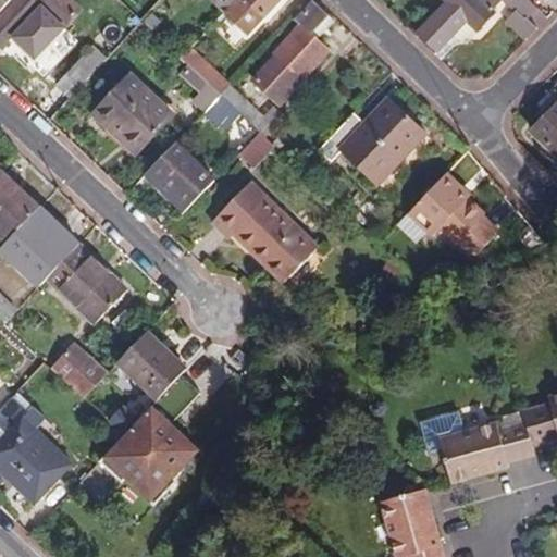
[(0,0),(0,12),(11,0),(0,0)]
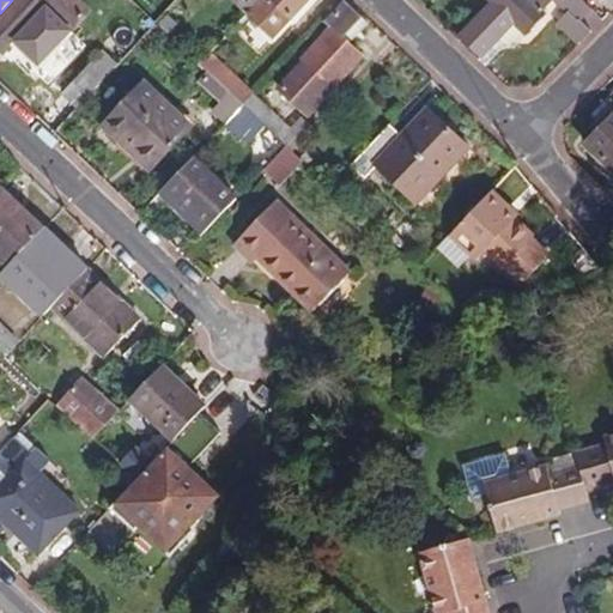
[(17,0),(0,18),(0,49),(5,54),(40,17),(47,8),(71,31),(90,12),(77,0),(17,0)]
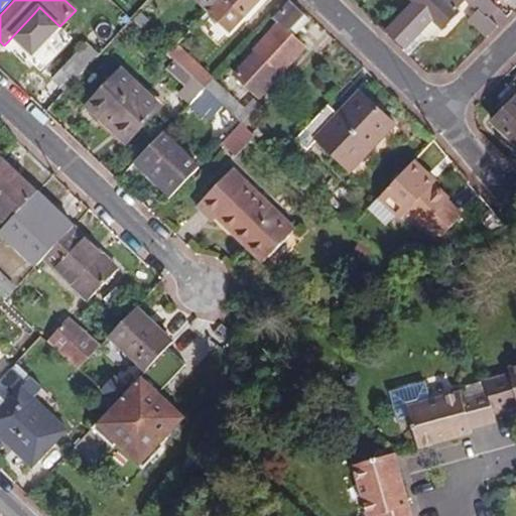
[(197,0),(209,11),(219,0),(197,0)]
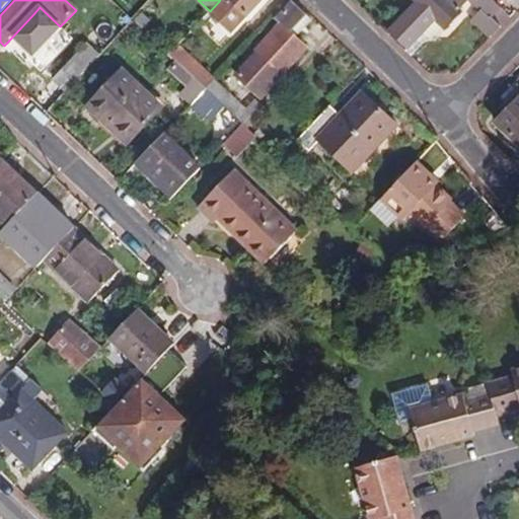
[(231,31),(261,0),(220,0),(210,11),(231,31)]
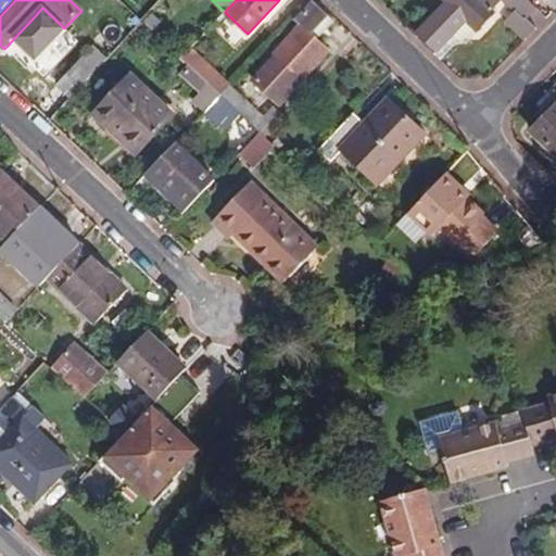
[(311,36),(328,16),(312,0),(292,21),(298,26),(272,55),(274,58),(252,80),(279,105),(328,51),(311,36)]
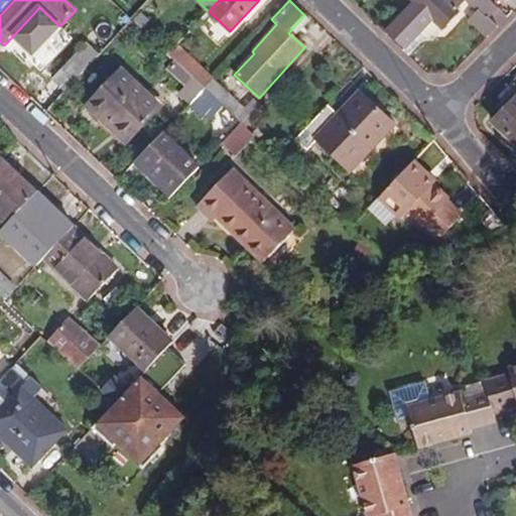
[(489,18),(499,8),(489,0),(415,0),(413,3),(387,31),(404,48),(432,18),(441,27),(458,11),(456,9),(464,0),(467,0),(478,10),(469,19),(488,36),(498,25),(489,18)]
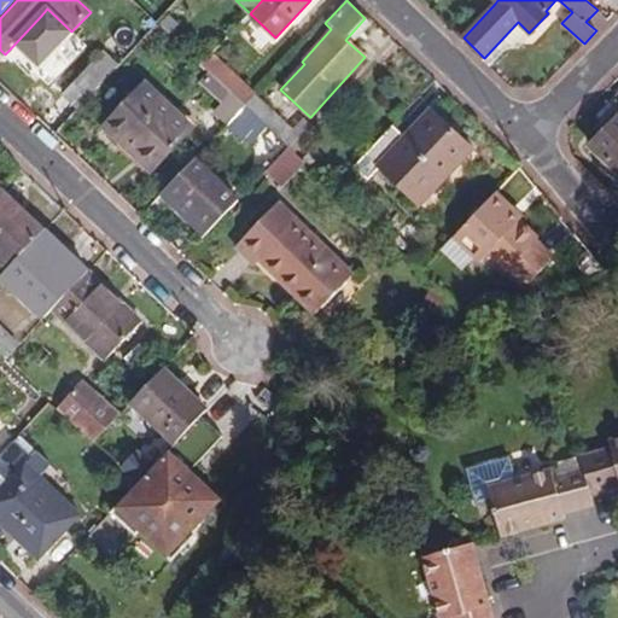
[(71,31),(47,9),(40,17),(64,41),(71,31)]
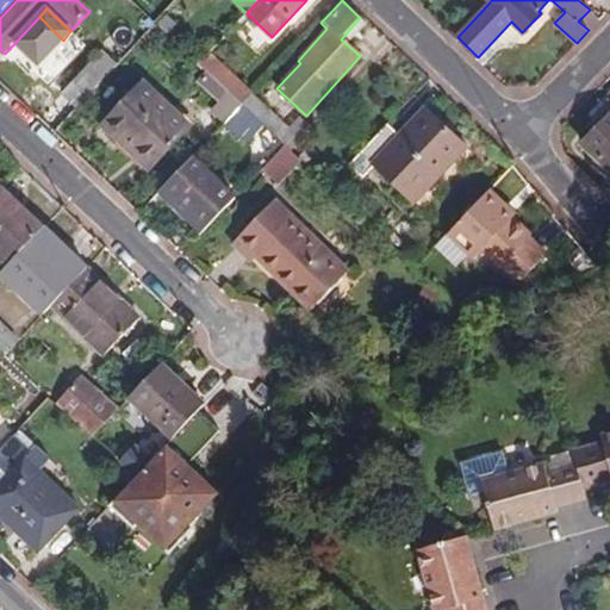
[(522,32),(511,22),(478,57),(484,62),(504,41),(515,41),(522,32)]
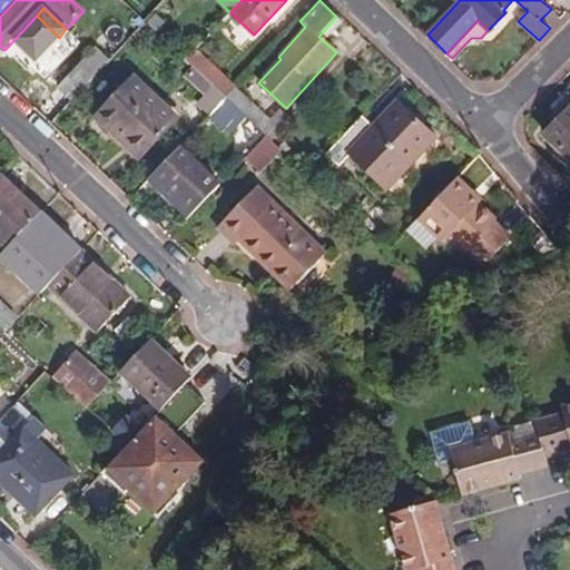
[(57,88),(70,100),(108,60),(95,48),(57,88)]
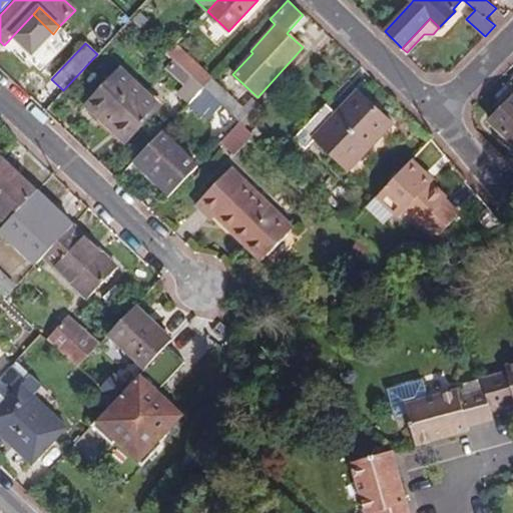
[(166,54),(191,77),(198,69),(174,46),(166,54)]
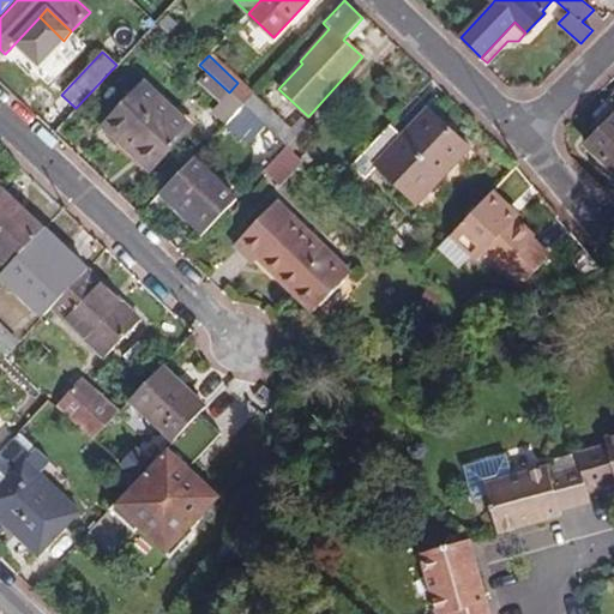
[(154,167),(192,127),(144,82),(102,127),(119,144),(124,138),(152,166),(154,167)]
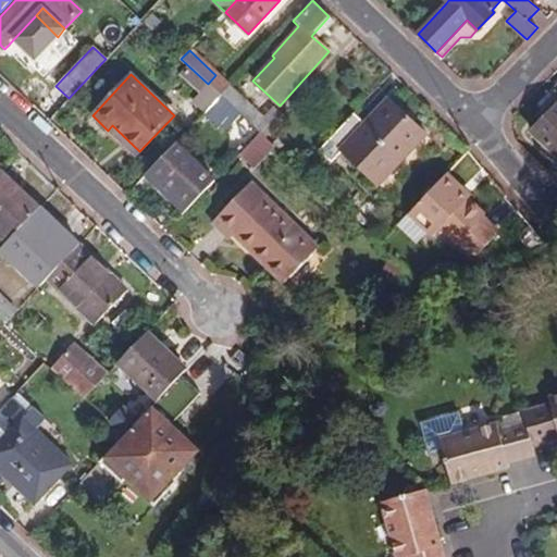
[(215,75),(208,84),(221,97),(230,88),(215,75)]
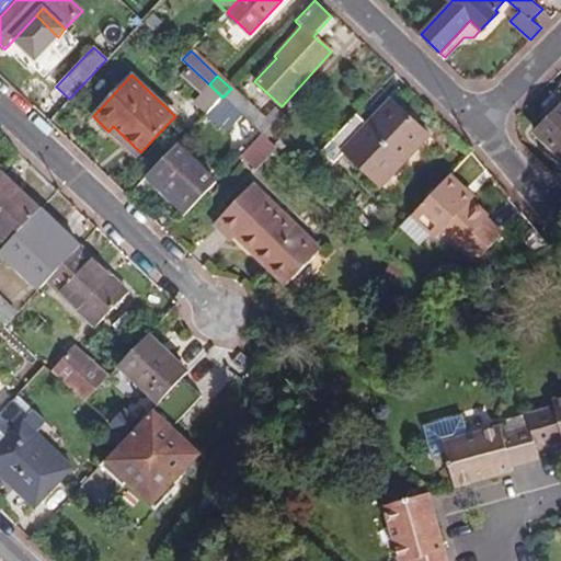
[(222,98),(209,84),(192,102),(206,115),(222,98)]
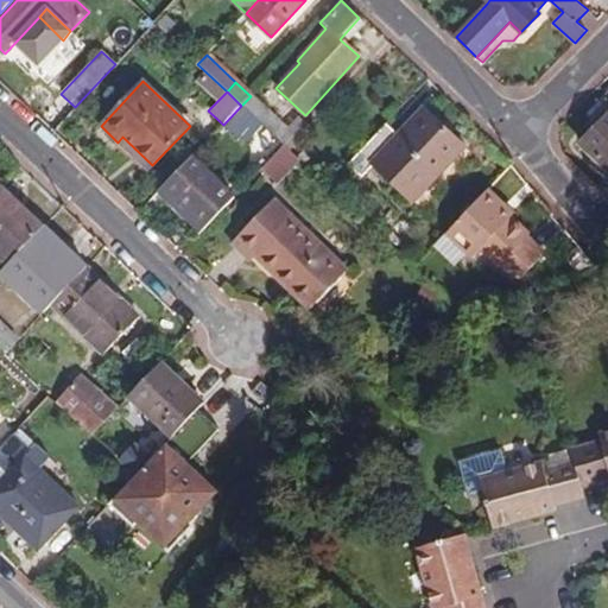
[(252,94),(251,96),(241,106),(277,140),(289,127),(252,94)]
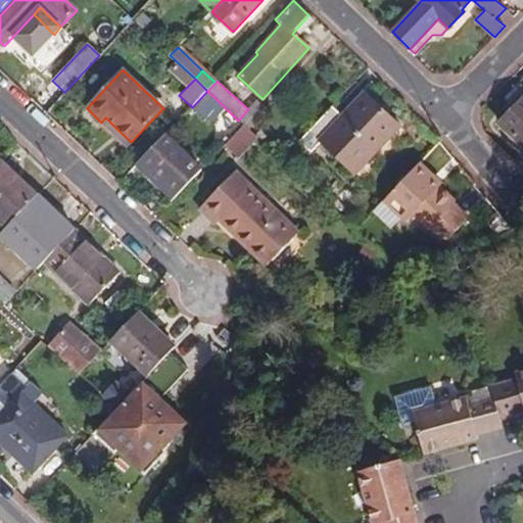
[(207,91),(192,107),(229,142),(244,126),(238,121),(207,91)]
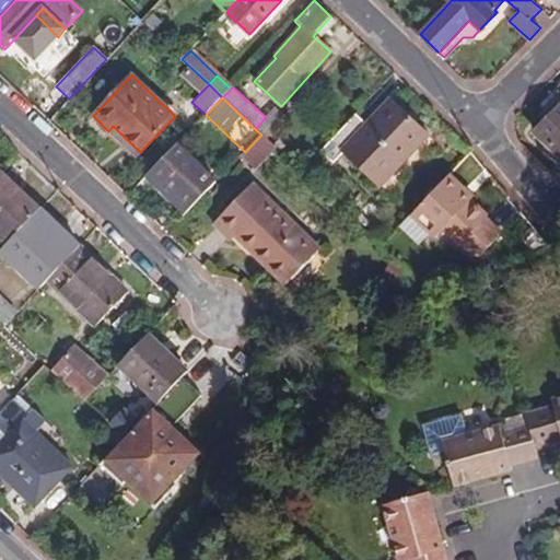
[(357,114),(319,151),(331,163),(343,151),(380,186),(427,136),(391,101),(368,125),(357,114)]
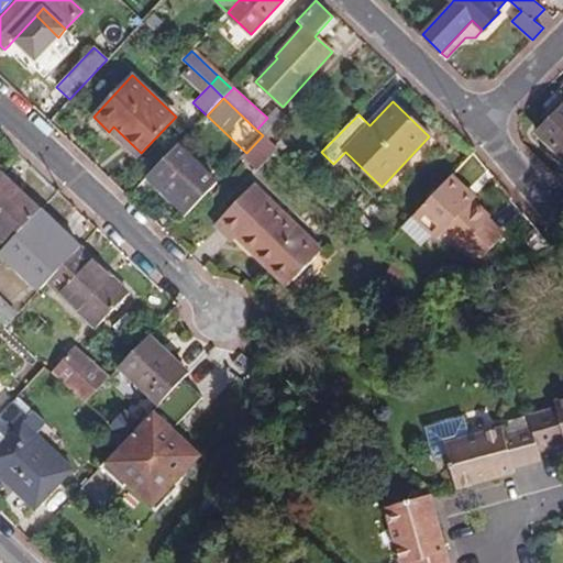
[(267,118),(256,130),(263,135),(267,141),(288,119),(276,108),(267,118)]
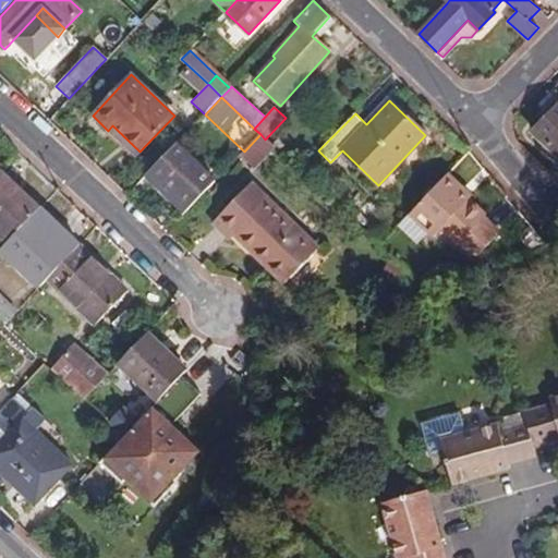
[(557,107),(533,133),(547,147),(548,153),(555,159),(557,159),(557,107)]
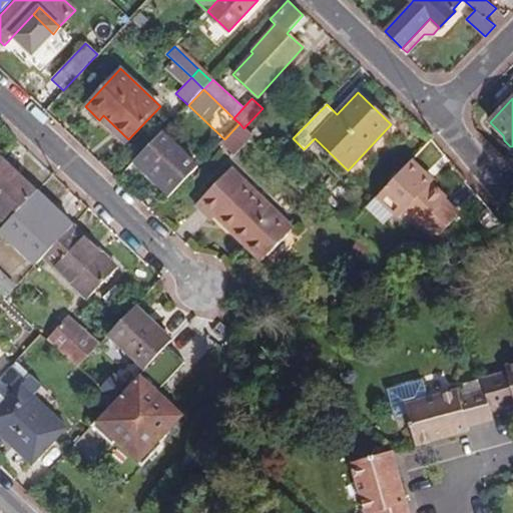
[(190,116),(184,111),(175,120),(181,126),(190,116)]
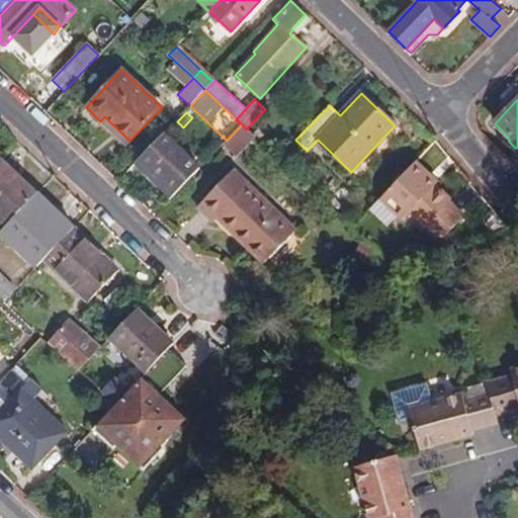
[(246,130),(242,124),(227,141),(223,145),(237,158),(256,139),(246,130)]
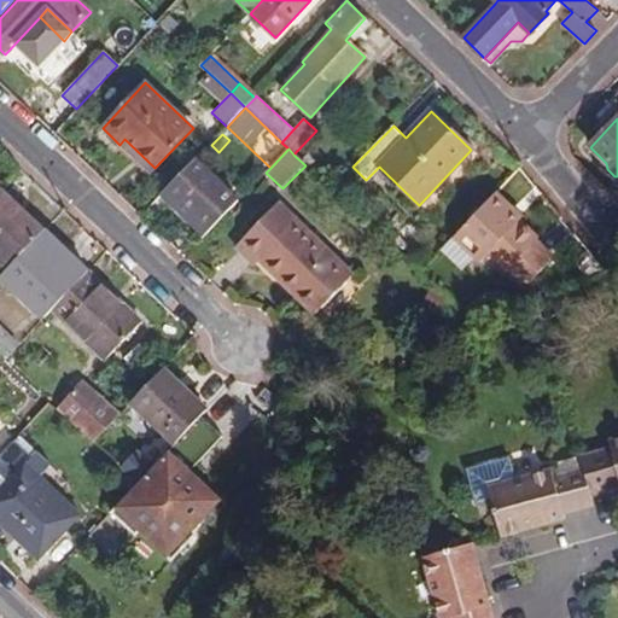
[(239,200),(196,158),(162,194),(205,237),(239,200)]
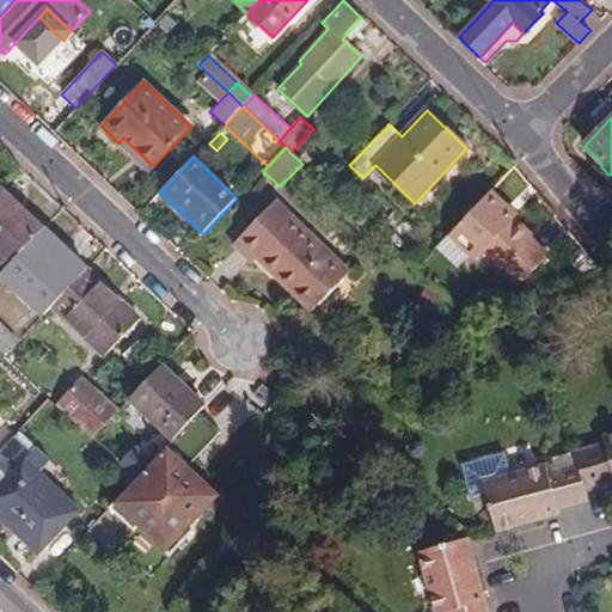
[(0,259),(8,268),(40,234),(41,233),(12,206),(17,201),(1,187),(0,188),(0,259)]
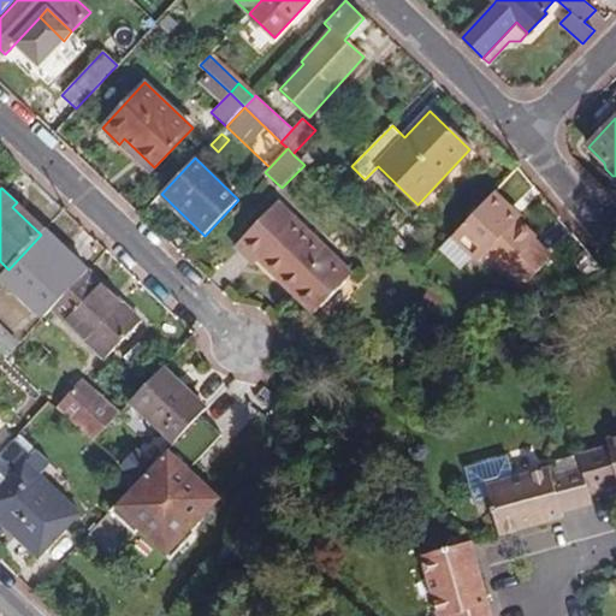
[(495,193),(452,238),(479,262),(486,254),(505,272),(509,270),(526,285),(552,258),(535,241),(538,238),(519,220),(521,218),(495,193)]
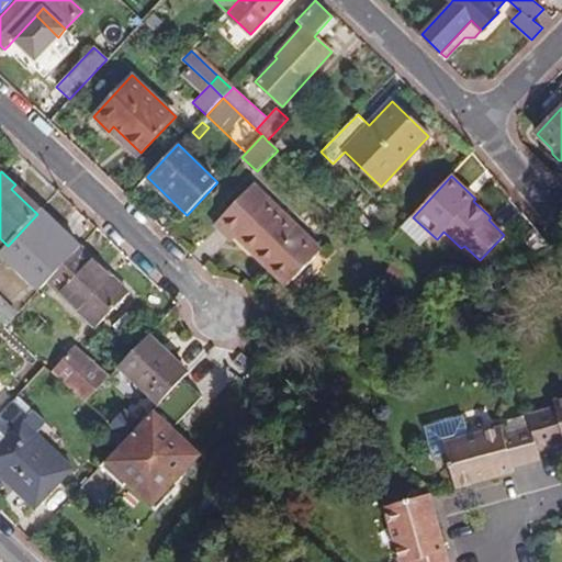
[(285,287),(322,250),(253,183),(213,225),(232,242),(235,238),(285,287)]
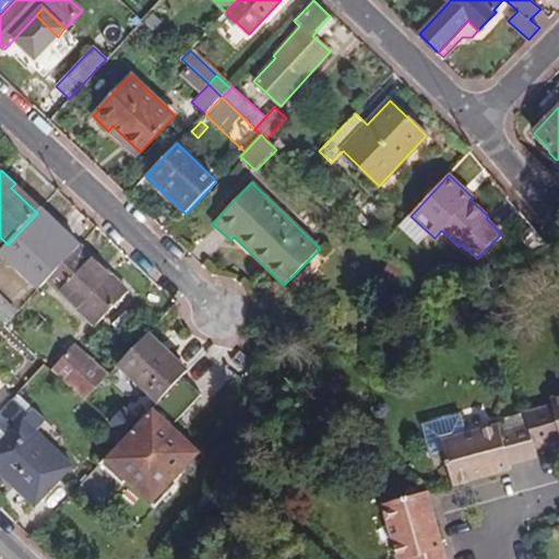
[(37,213),(42,207),(15,183),(11,188),(37,213)]
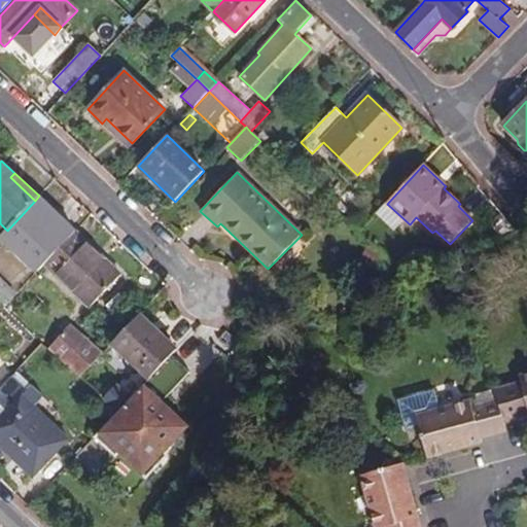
[(39,196),(35,201),(34,202),(71,237),(76,231),(39,196)]
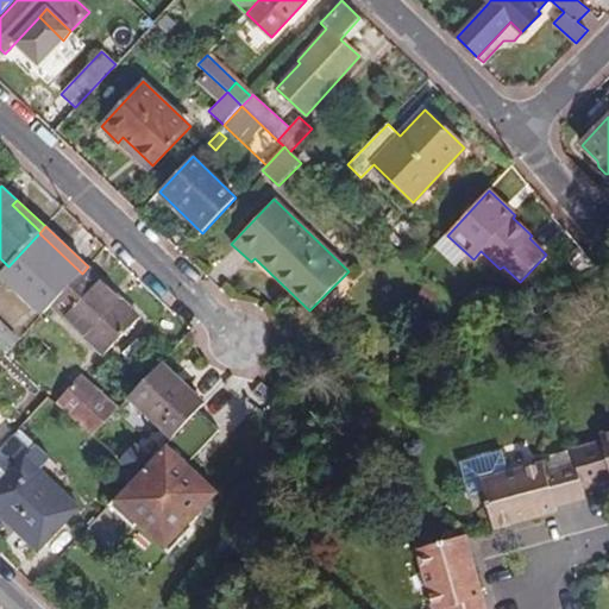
[(82,274),(39,233),(8,267),(0,274),(44,315),(52,306),(82,274)]
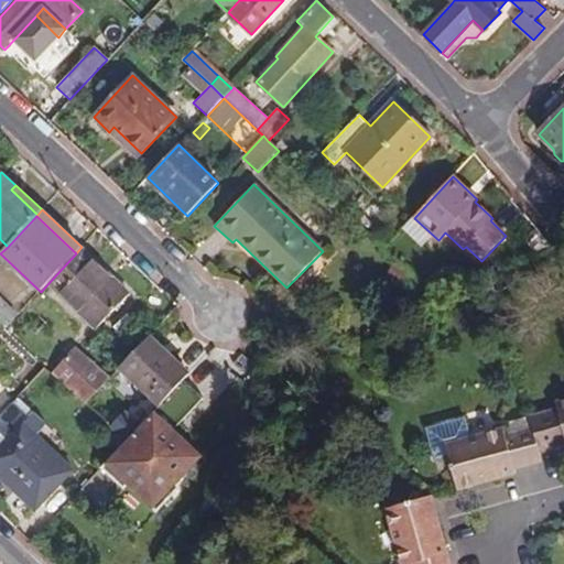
[(82,247),(76,253),(49,283),(97,328),(131,293),(82,247)]
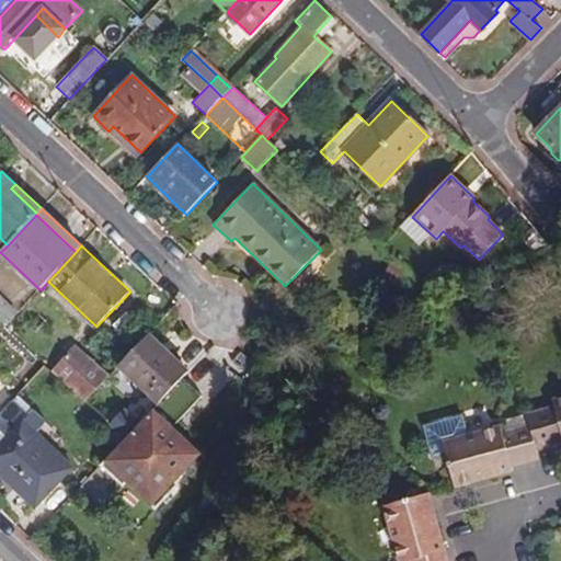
[(0,321),(6,327),(18,313),(0,296),(0,321)]
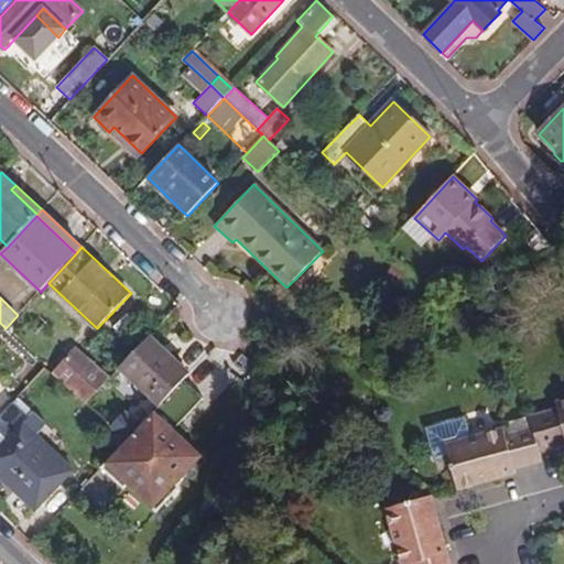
[(120,368),(160,405),(183,381),(190,375),(149,337),(120,368)]
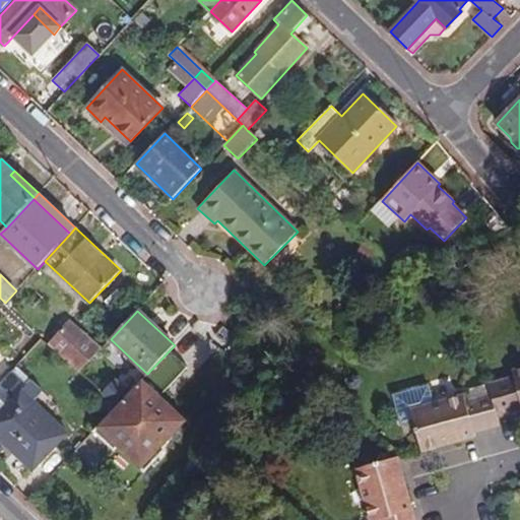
[(49,343),(79,373),(102,348),(70,319),(49,343)]
